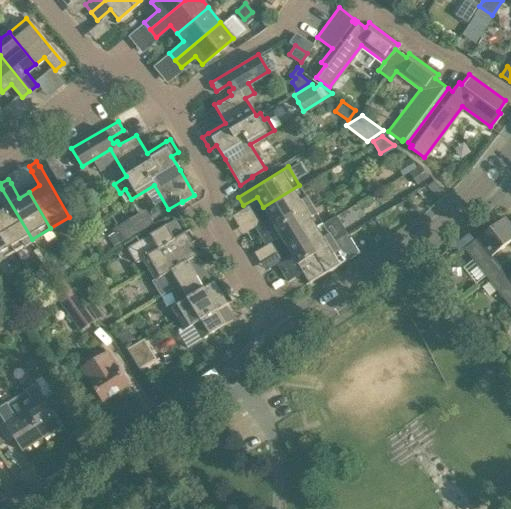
[(269,217),(255,226),(260,234),(310,203),(299,185),(263,207),(269,217)]
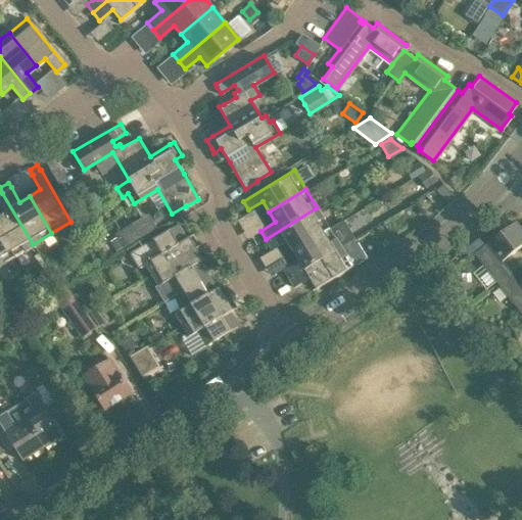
[(0,208),(2,211),(0,213),(0,233),(13,255),(33,244),(2,193),(0,190),(0,208)]
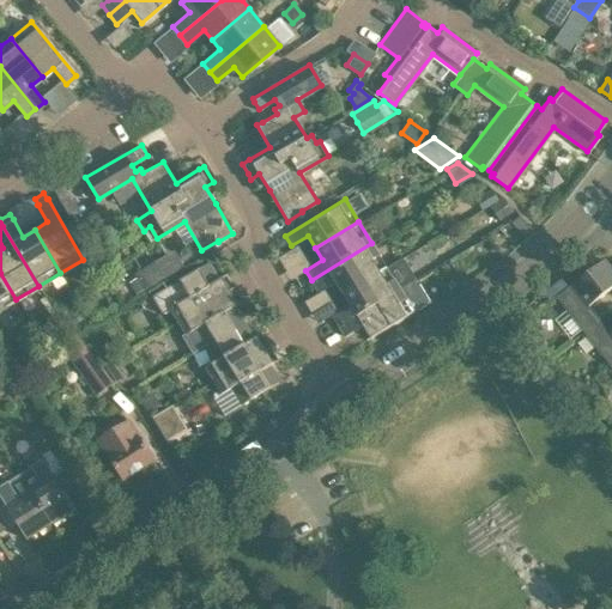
[(94,224),(79,231),(86,245),(101,238),(94,224)]
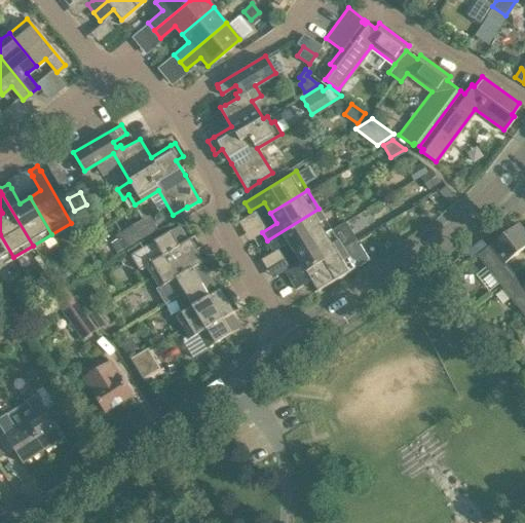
[(319,209),(267,240),(272,249),(288,240),(294,251),(331,228),(319,209)]
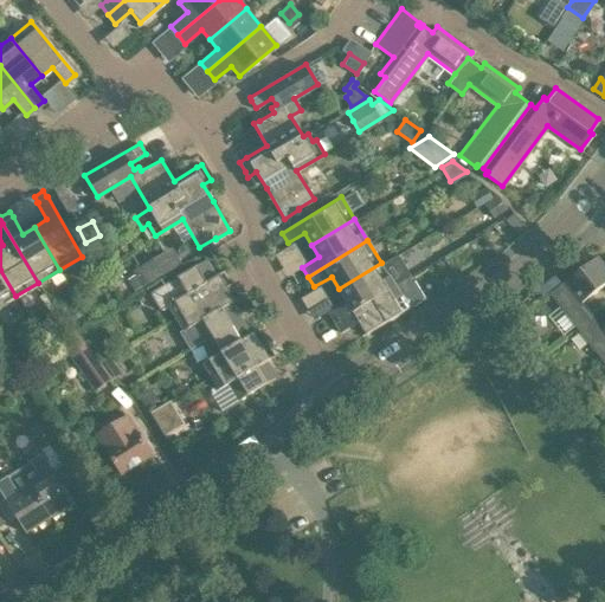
[(135,273),(129,277),(136,289),(142,285),(143,286),(184,264),(173,245),(133,269),(135,273)]
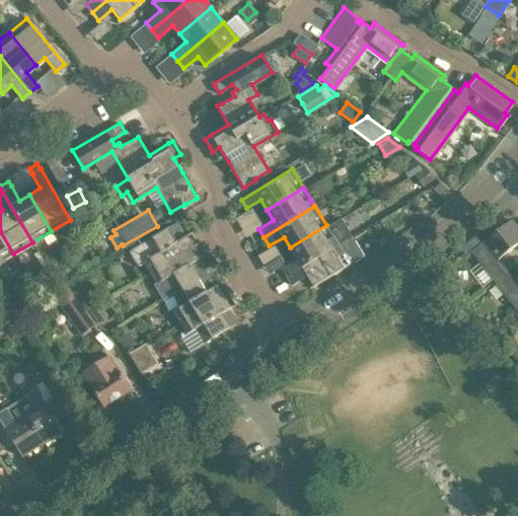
[(296,258),(282,267),(286,275),(338,244),(352,236),(341,217),(326,225),(290,247),(296,258)]
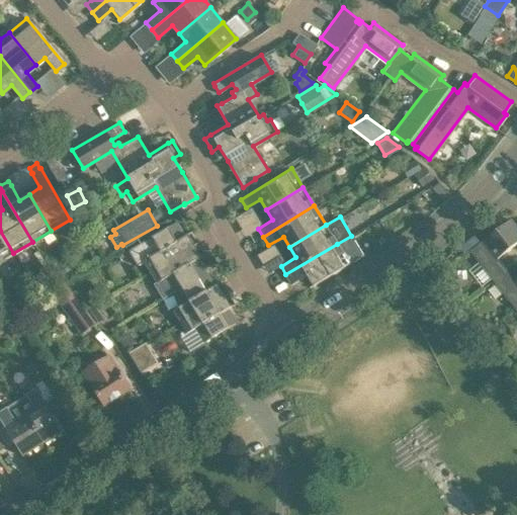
[(497,257),(516,240),(516,227),(510,218),(481,241),(475,234),(457,247),(463,254),(468,250),(492,279),(506,268),(497,257)]
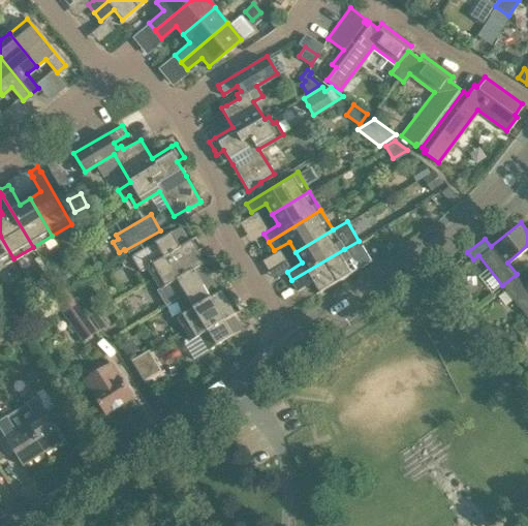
[(179,225),(131,253),(141,268),(147,265),(153,276),(202,247),(194,236),(187,240),(179,225)]
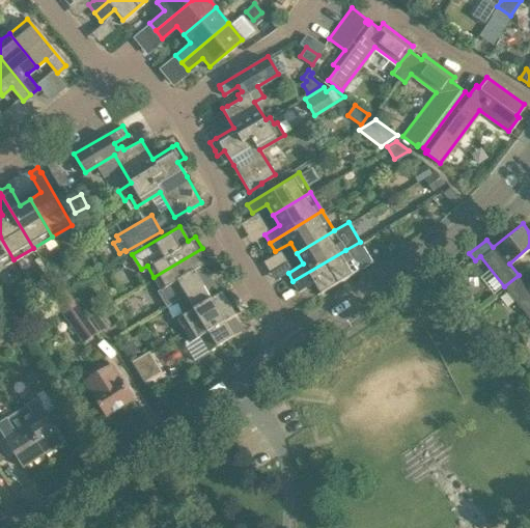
[(95,246),(106,240),(100,229),(89,234),(95,246)]
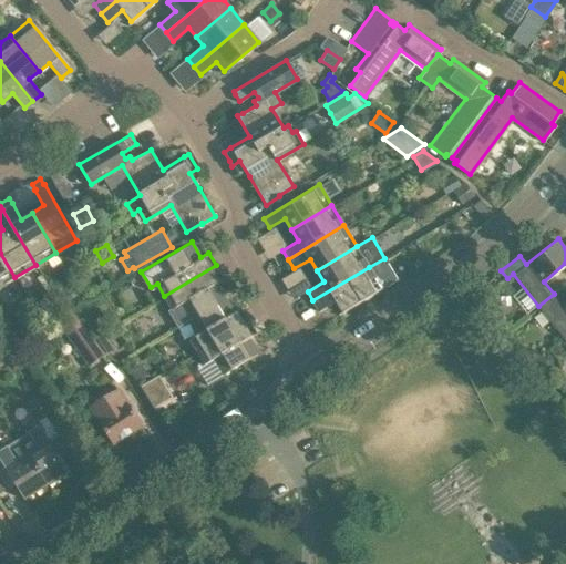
[(0,285),(14,277),(0,253),(0,285)]
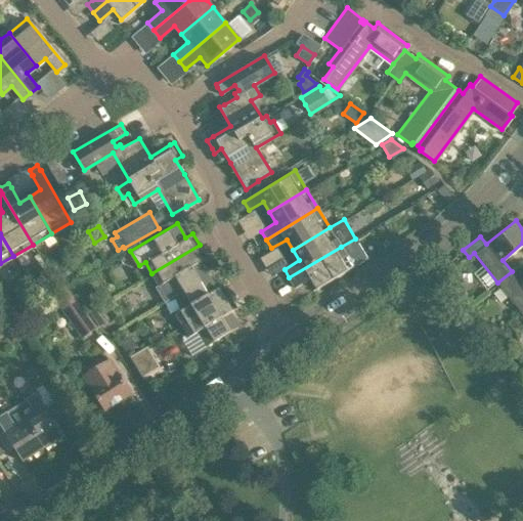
[(341,247),(289,277),(294,287),(309,277),(315,288),(366,257),(355,239),(341,247)]
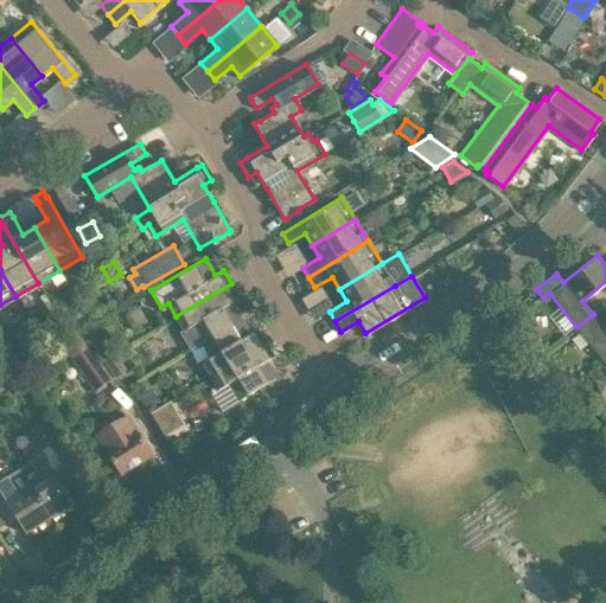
[(231,283),(176,316),(183,328),(179,331),(190,348),(202,342),(202,341),(241,318),(231,301),(238,296),(231,283)]
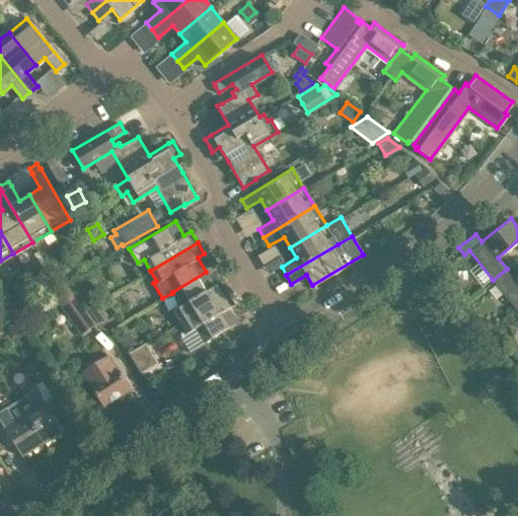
[(493,280),(515,308),(517,306),(517,278),(516,281),(507,269),(493,280)]
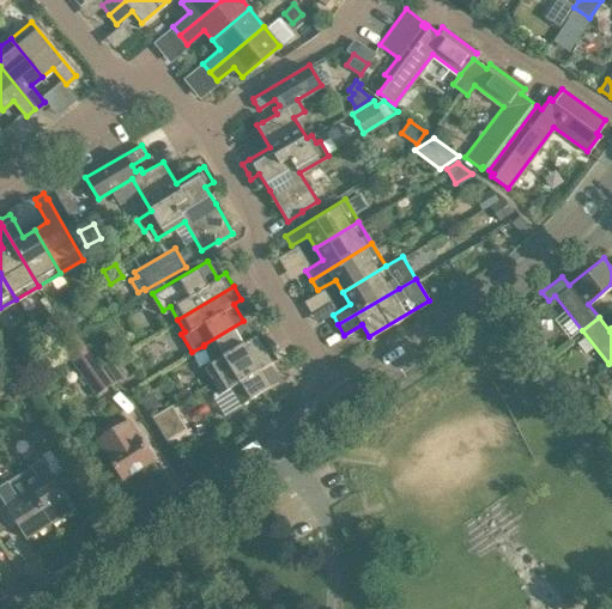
[(243,321),(204,345),(204,346),(212,360),(205,365),(212,378),(268,345),(260,332),(253,336),(243,321)]
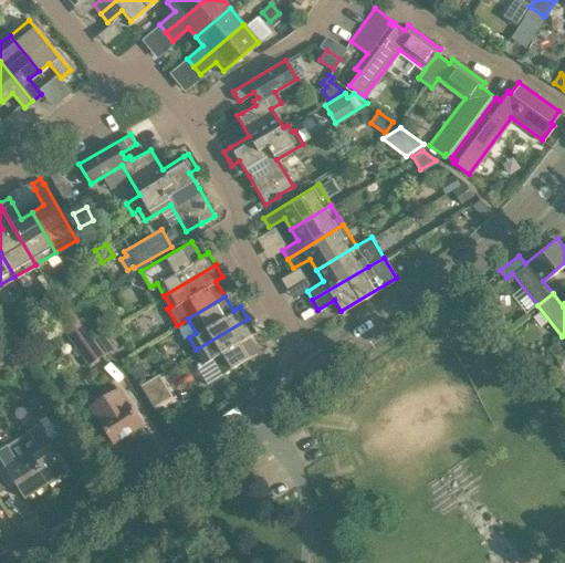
[(64,330),(89,364),(104,353),(69,305),(42,324),(53,339),(64,330)]
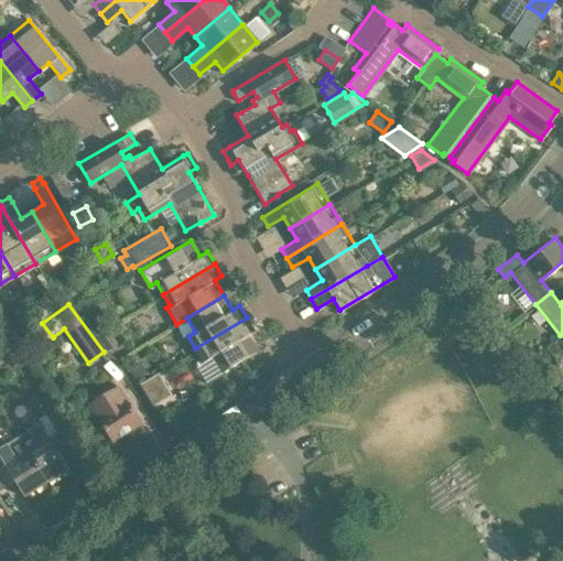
[(247,317),(195,348),(203,360),(210,356),(219,371),(256,351),(247,334),(255,331),(247,317)]
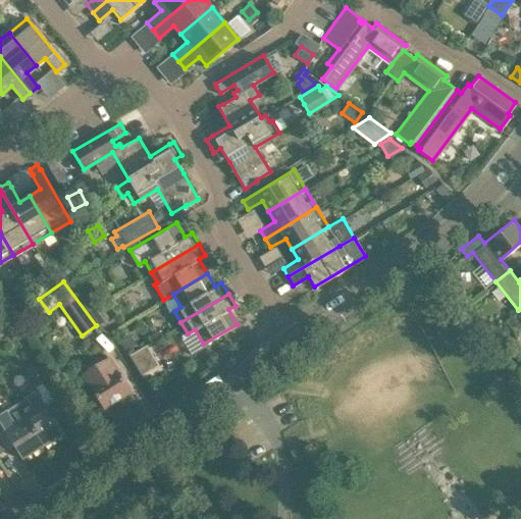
[(99,323),(107,317),(99,305),(91,311),(99,323)]
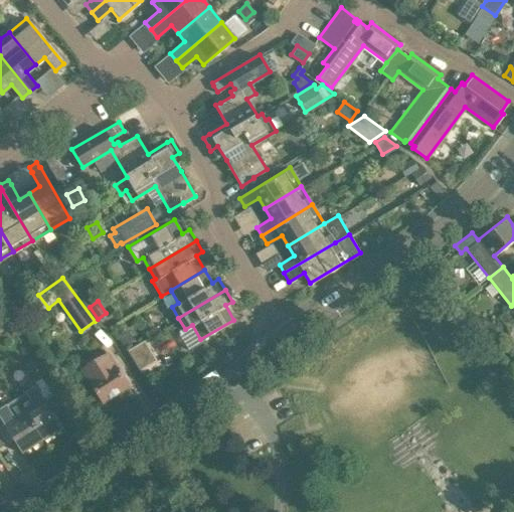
[(490,321),(487,317),(481,316),(477,319),(483,326),(490,321)]
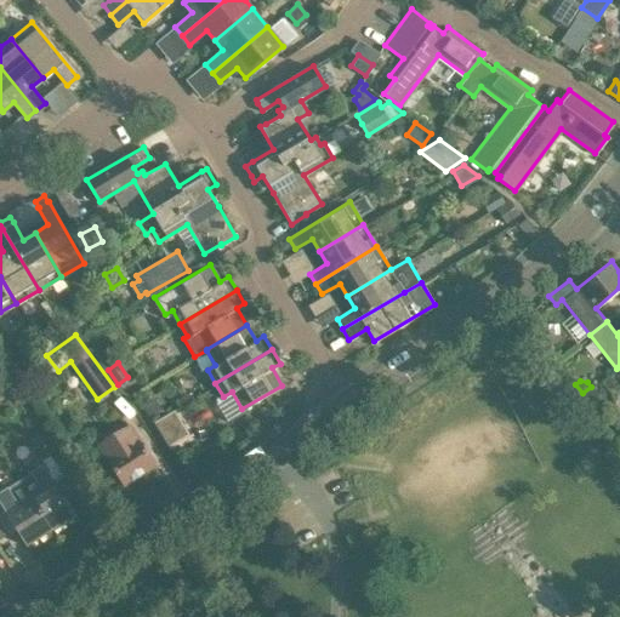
[(9,389),(16,401),(28,394),(20,382),(9,389)]
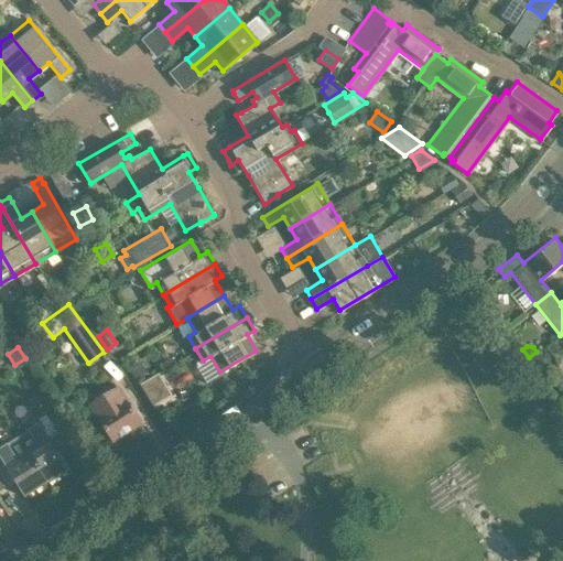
[(541,366),(548,362),(549,355),(544,348),(534,356),(541,366)]
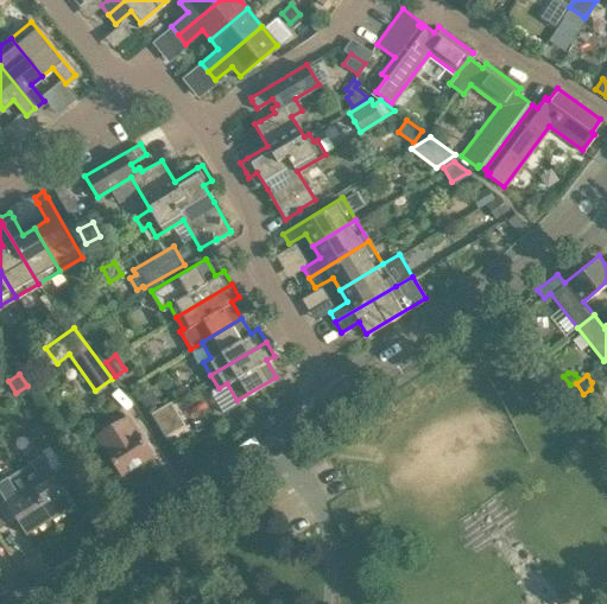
[(140,399),(147,408),(160,400),(152,389),(140,399)]
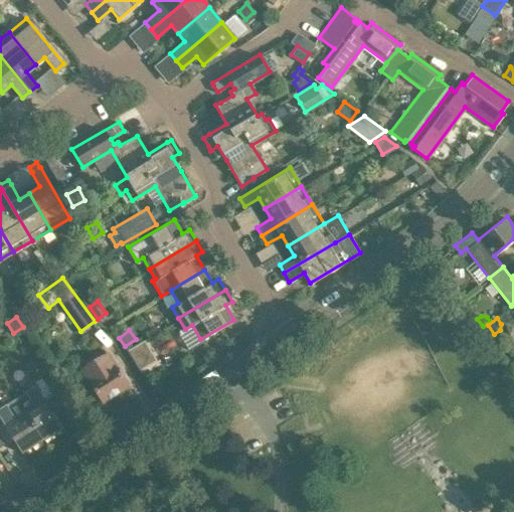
[(134,344),(127,349),(139,368),(146,363),(134,344)]
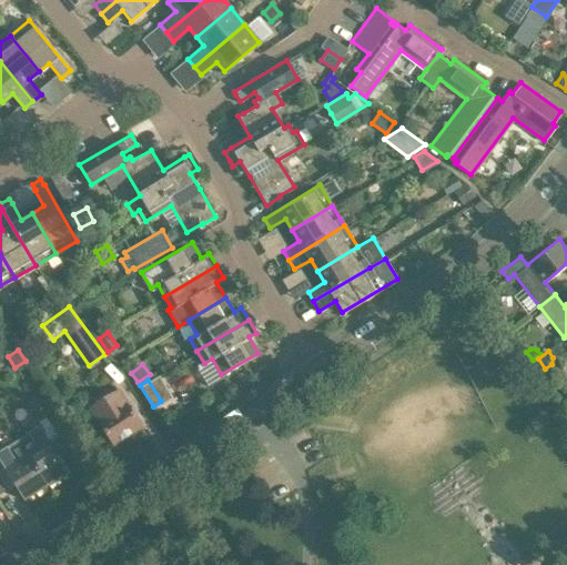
[(89,406),(98,420),(112,444),(141,426),(117,389),(89,406)]
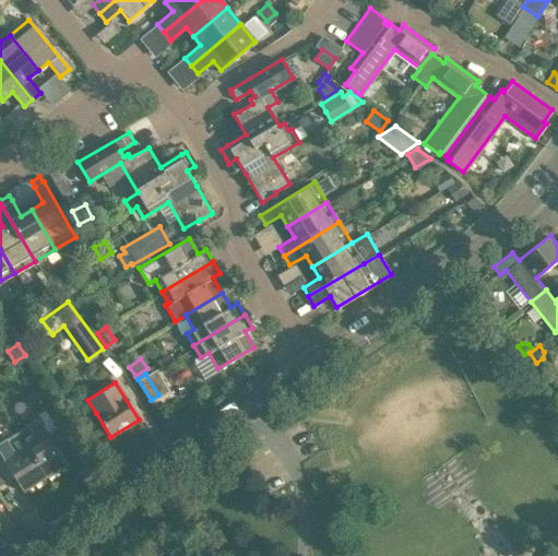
[(36,402),(55,430),(69,422),(50,393),(36,402)]
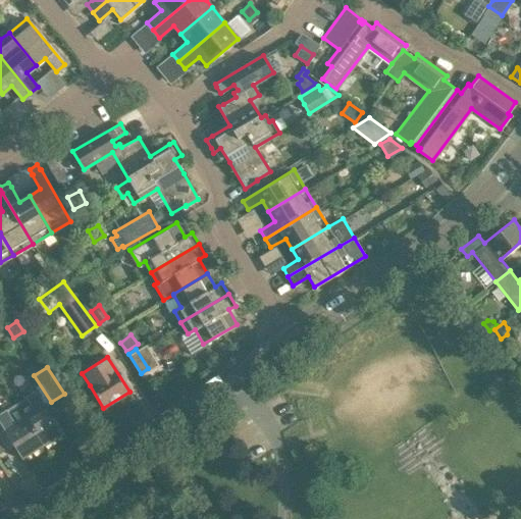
[(29,400),(17,407),(42,446),(63,431),(45,403),(44,404),(38,394),(29,400)]
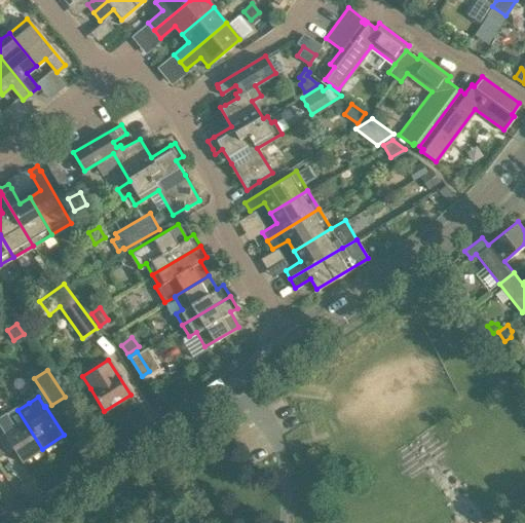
[(0,447),(3,445),(2,444),(8,440),(23,461),(42,449),(17,410),(9,416),(0,421),(0,447)]
